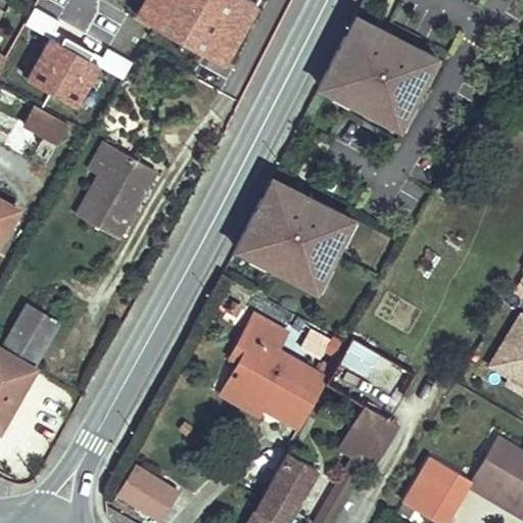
[(354,15),(344,35),(374,50),(384,30),(354,15)]
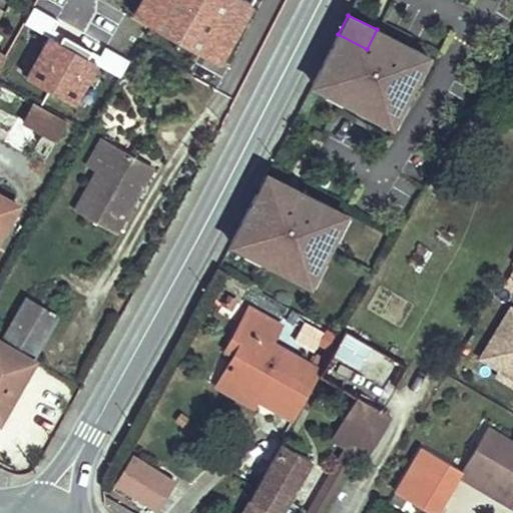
[(367,49),(338,34),(312,84),(327,91),(329,87),(343,94),(341,98),(387,121),(398,98),(404,101),(416,77),(410,75),(422,52),(377,29),(367,49)]
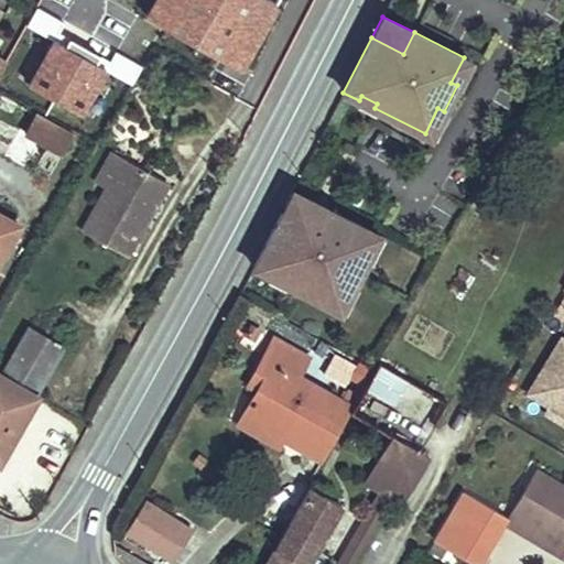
[(359,100),(375,108),(377,104),(361,96),(359,100)]
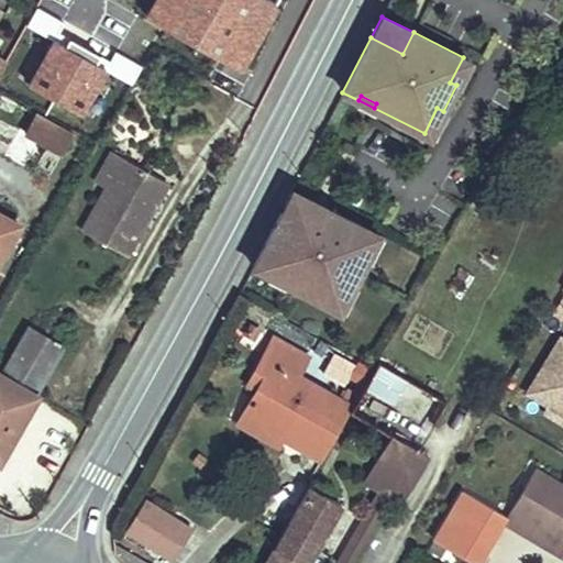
[(24,132),(48,145),(63,153),(74,134),(35,112),(24,132)]
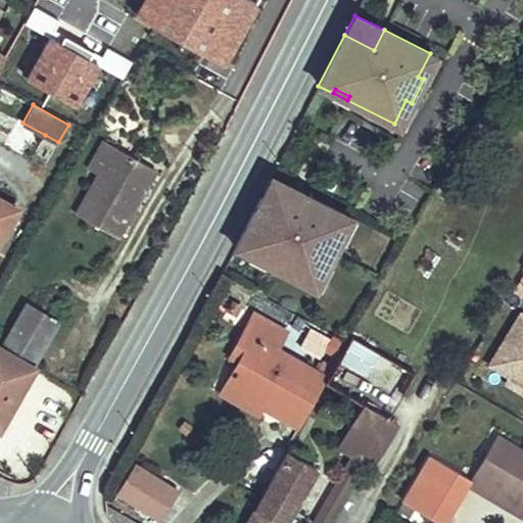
[(89,170),(99,175),(77,214),(116,237),(155,170),(105,141),(89,170)]
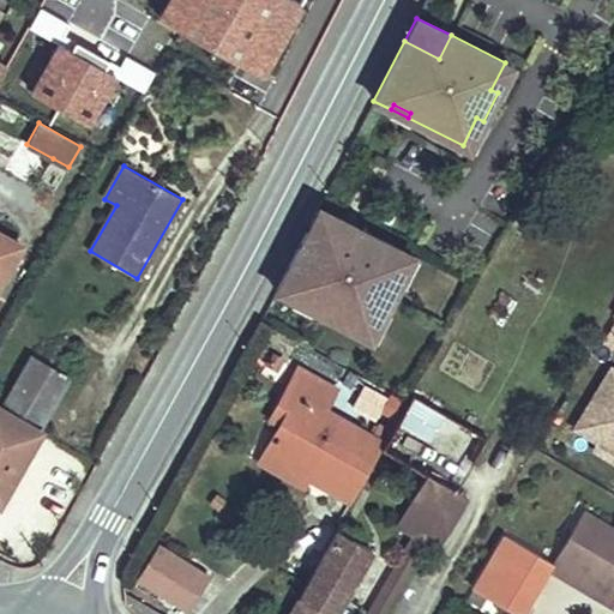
[(318,208),(306,232),(341,248),(353,226),(318,208)]
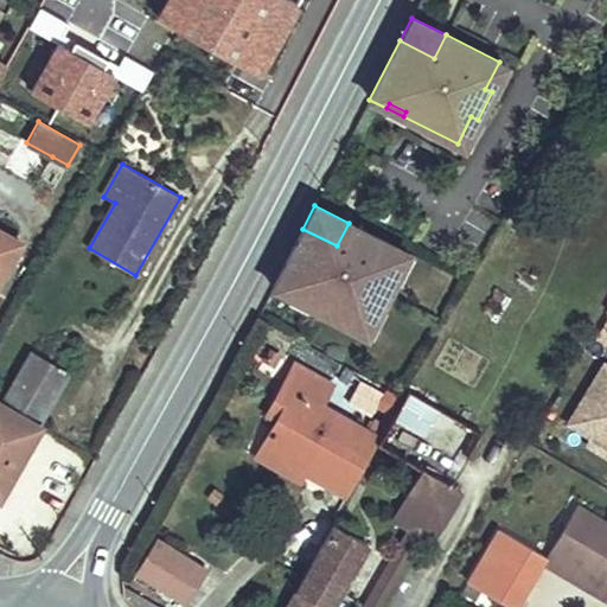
[(337,246),(302,229),(273,287),(289,296),(293,292),(310,300),(306,305),(360,332),(375,305),(381,308),(395,280),(389,276),(402,250),(349,223),(337,246)]
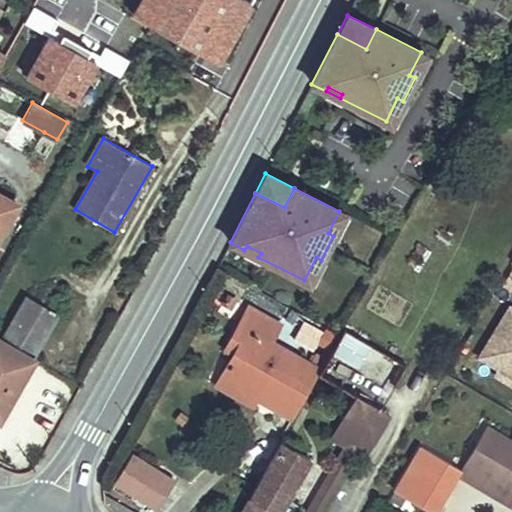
[(0,234),(16,205),(0,196),(0,234)]
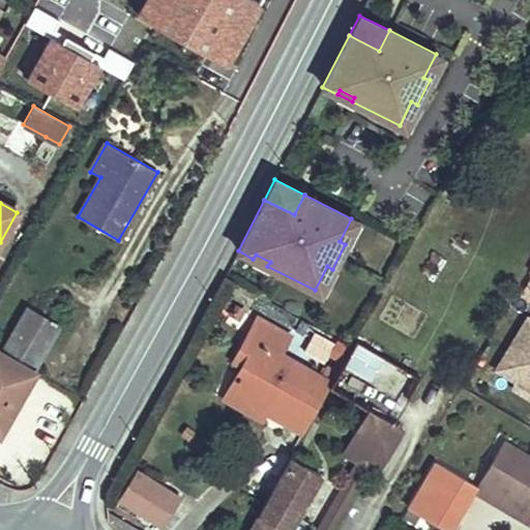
[(253,259),(267,266),(270,262),(256,255),(253,259)]
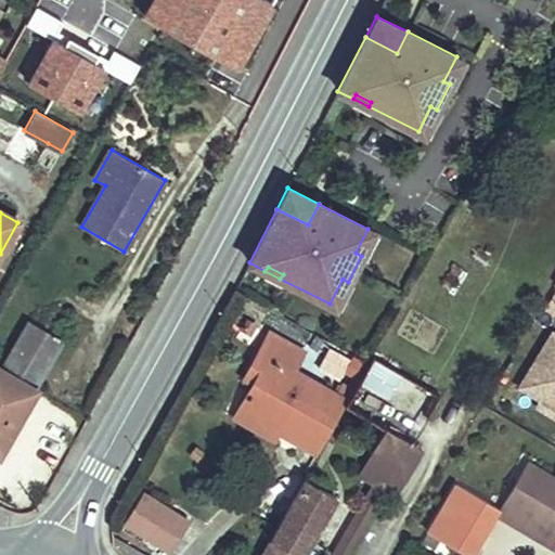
[(254,325),(246,321),(242,328),(249,333),(254,325)]
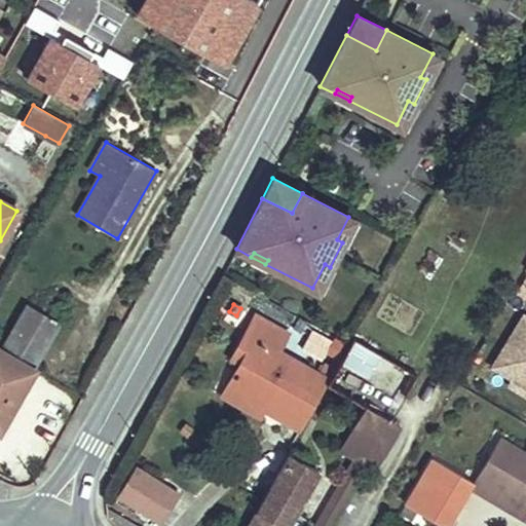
[(2,350),(33,369),(59,324),(27,306),(2,350)]
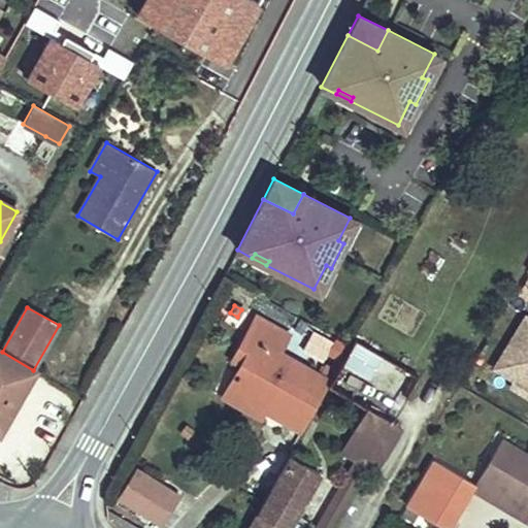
[(527,317),(525,316),(498,361),(527,378),(527,317)]
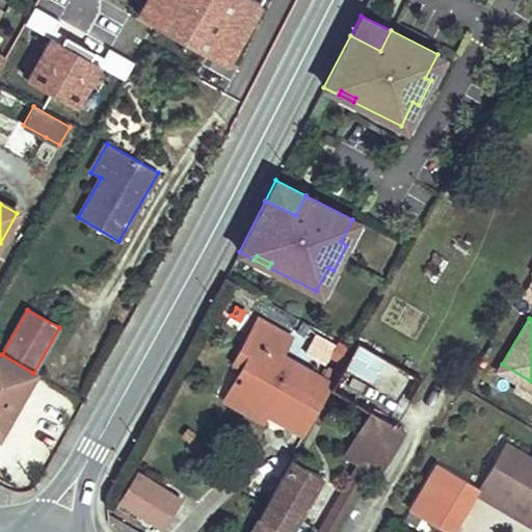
[(258,319),(247,338),(257,343),(242,368),(229,392),(267,413),(304,433),(329,389),(337,374),(325,368),(320,377),(280,354),(289,337),(258,319)]
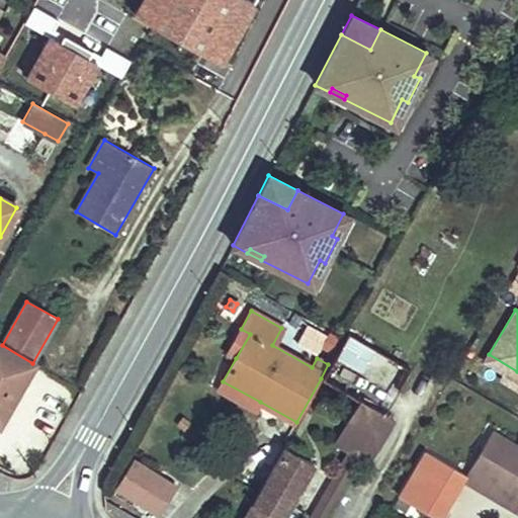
[(308,324),(296,345),(315,354),(326,333),(308,324)]
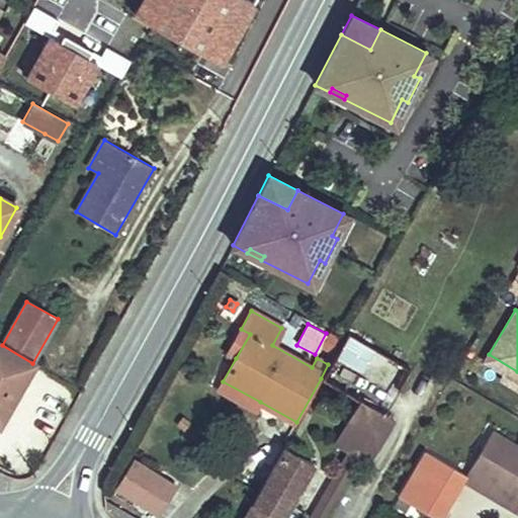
[(228,353),(236,358),(250,334),(241,329),(228,353)]
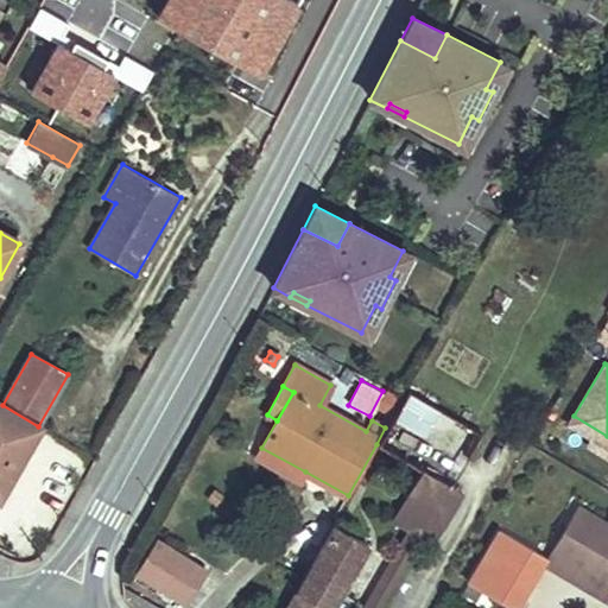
[(399,523),(457,419),(409,391),(377,444),(423,470),(394,520),(399,523)]
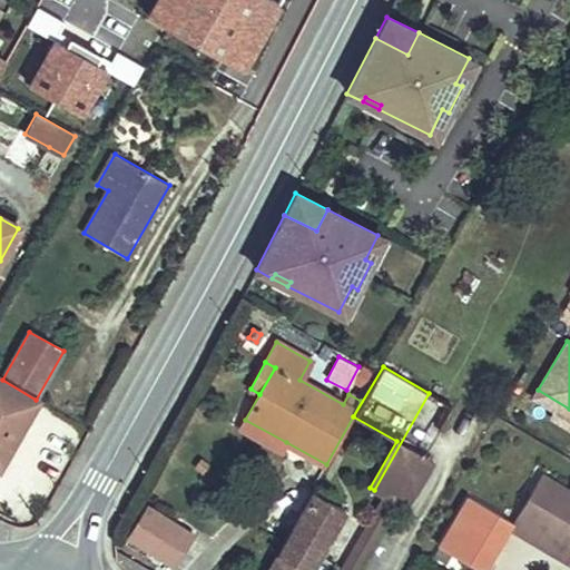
[(0,464),(37,400),(36,400),(2,380),(0,379),(0,464)]
